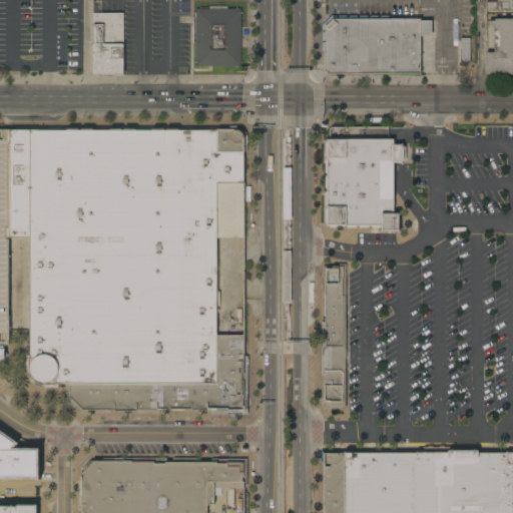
[(512,0),(512,10),(486,10),(486,0),(512,0)]
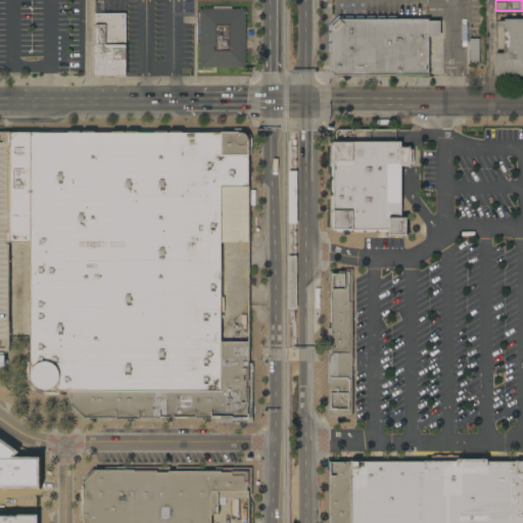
[(245,67),(199,67),(199,43),(197,43),(197,13),(199,13),(199,8),(214,8),(214,6),(232,6),(232,8),(245,8),(245,67)]
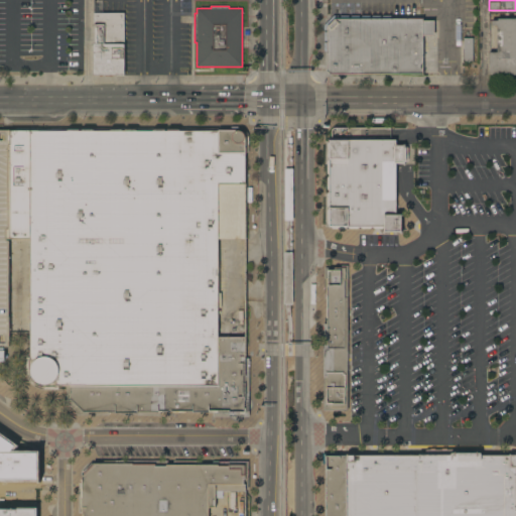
[(94,44),(95,44),(95,23),(94,23),(94,13),(124,13),(124,76),(94,75),(94,44)]
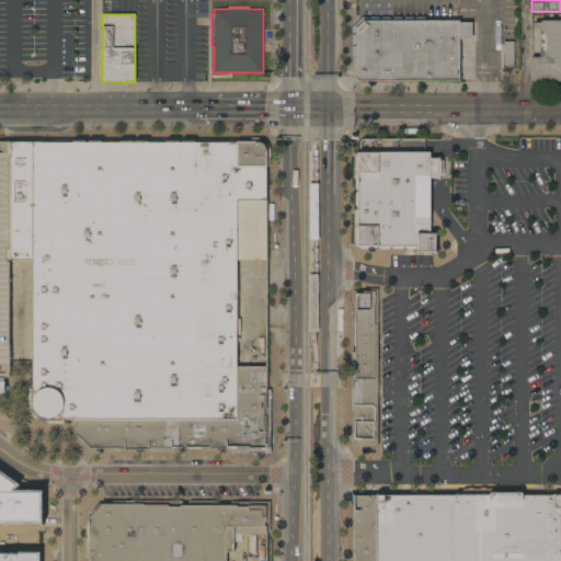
[(460,38),(460,81),(358,80),(355,77),(355,56),(352,56),(352,27),(363,16),(425,18),(425,20),(460,20),(460,22),(471,22),(472,22),(472,38),(471,38),(471,39),(460,38)]
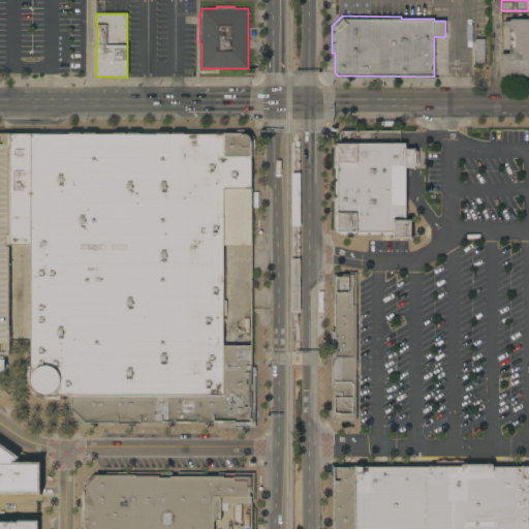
[(528,60),(528,62),(528,76),(502,76),(501,54),(509,54),(509,26),(503,26),(503,21),(509,21),(509,19),(528,19),(528,60)]
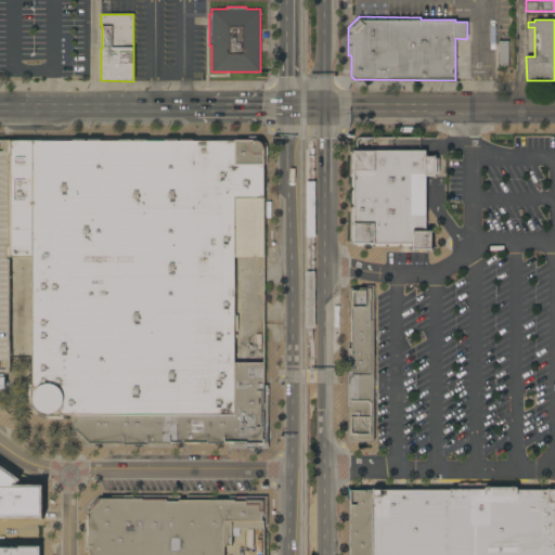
[(508,67),(498,67),(499,41),(508,41),(508,67)]
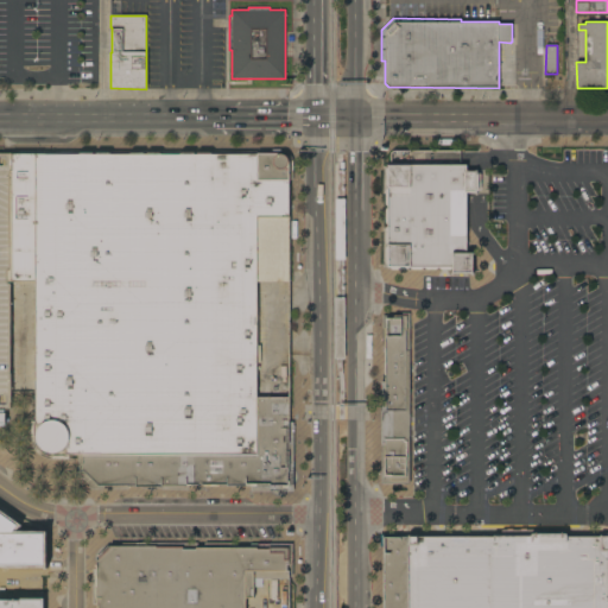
[(36,156),(259,153),(259,150),(283,150),(287,152),(290,156),(292,160),(292,162),(293,179),(286,181),(290,280),(255,282),(257,346),(260,346),(260,362),(255,362),(257,398),(289,397),(289,422),(291,422),(293,491),(251,491),(251,486),(189,487),(189,489),(162,489),(162,488),(128,487),(128,489),(90,488),(78,475),(78,454),(68,454),(68,458),(50,458),(46,458),(42,456),(38,454),(36,451),(32,447),(31,442),(30,435),(31,420),(33,420),(33,417),(36,416),(36,282),(36,156)]
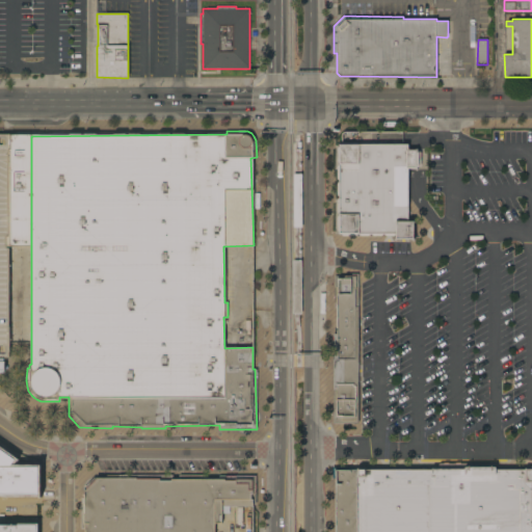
[(0,136),(10,136),(31,136),(31,246),(9,246),(9,358),(5,358),(5,370),(0,370),(0,136)]
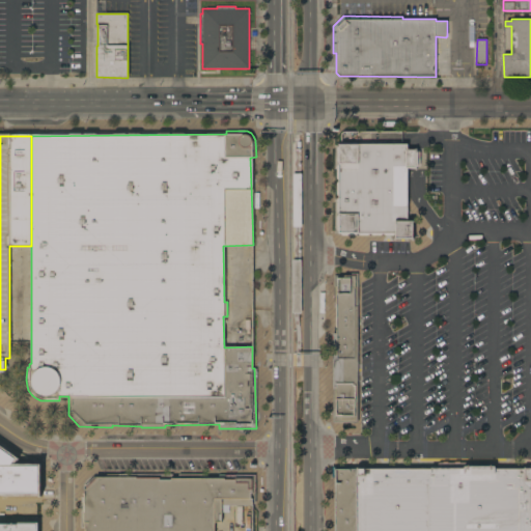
[(341,144),(342,142),(356,142),(357,144),(408,144),(408,149),(416,149),(416,151),(418,151),(418,167),(416,167),(416,168),(408,168),(408,221),(413,221),(413,239),(395,239),(395,233),(393,233),(393,235),(385,235),(384,234),(382,234),(381,235),(372,235),(371,234),(369,234),(368,235),(360,235),(359,234),(356,234),(355,235),(344,235),(339,234),(338,231),(337,230),(336,217),(338,215),(339,213),(338,213),(337,212),(336,199),(338,198),(338,196),(337,195),(336,184),(338,182),(338,179),(337,179),(336,165),(338,165),(338,162),(336,162),(336,146),(337,145),(338,145),(338,144),(341,144)]
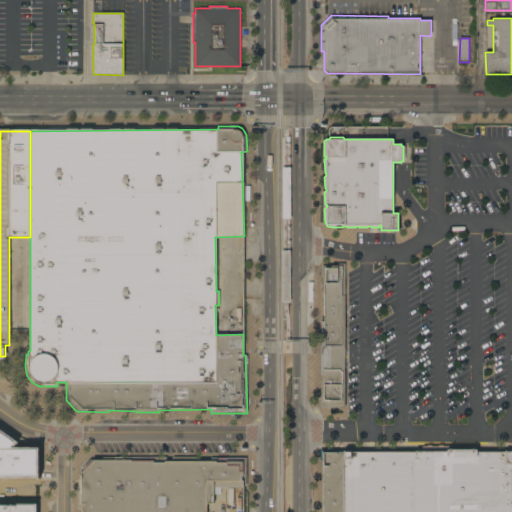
[(321,321),(324,321),(324,296),(322,296),(322,266),(337,266),(337,264),(345,264),(345,408),(321,408),(321,321)]
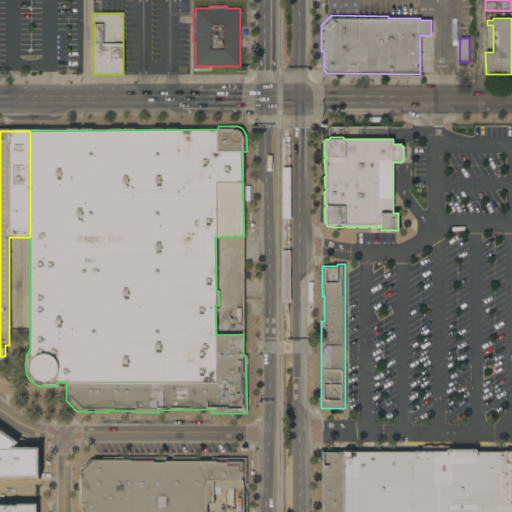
[(511,511),(511,453),(325,453),(324,511),(511,511)]
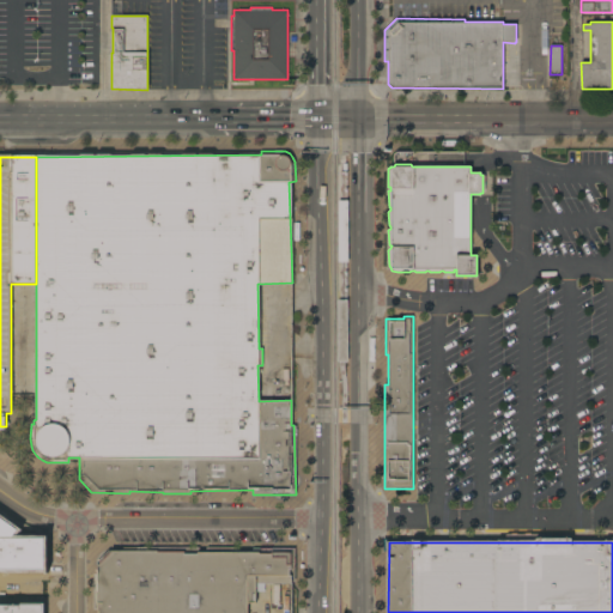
[(97,612),(97,610),(93,610),(93,574),(97,574),(97,564),(110,552),(110,551),(115,550),(115,547),(199,547),(199,551),(207,551),(207,547),(236,547),(236,551),(253,551),(253,548),(295,548),(295,581),(291,581),(291,583),(255,583),(255,602),(248,602),(248,612),(97,612)]
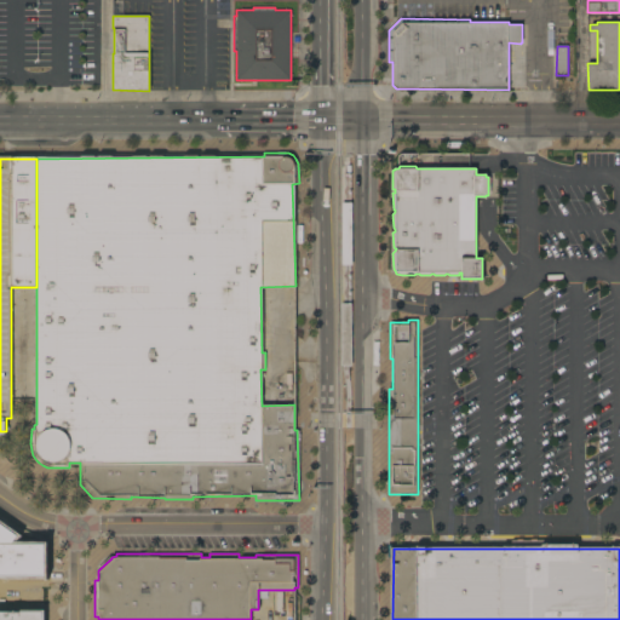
[(0,619),(44,619),(44,607),(0,607),(0,619)]
